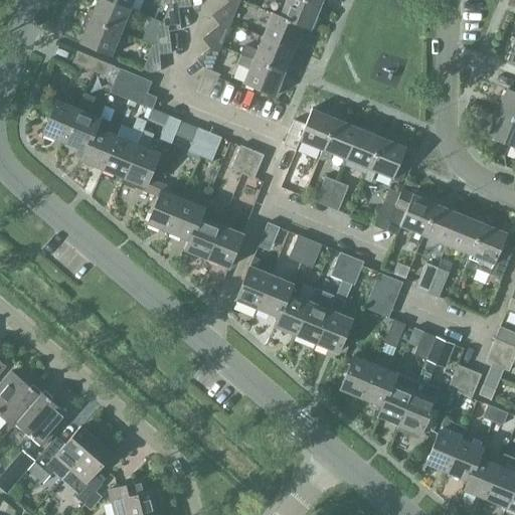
[(89,9),(86,18),(122,33),(131,10),(107,0),(97,0),(93,11),(89,9)]
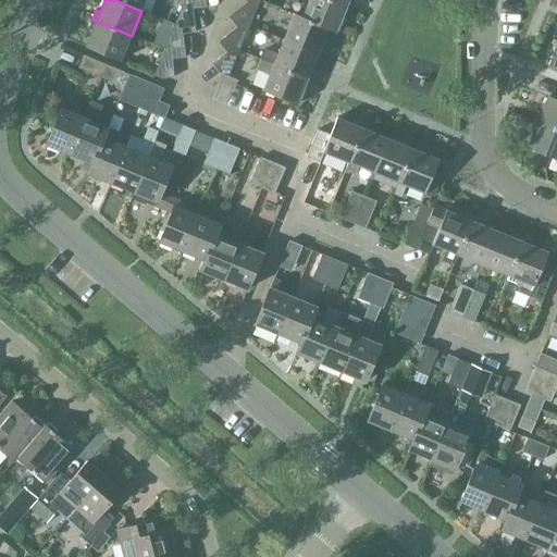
[(115,0),(141,11),(146,0),(115,0)]
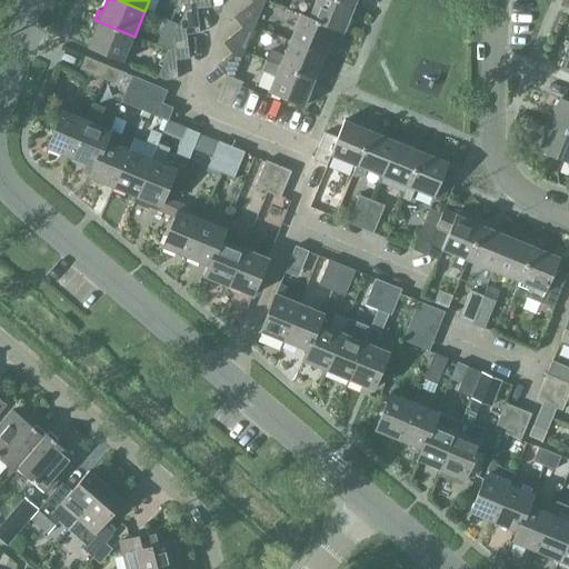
[(197,2),(190,0),(189,0),(179,26),(186,29),(187,36),(200,33),(197,9),(197,2)]
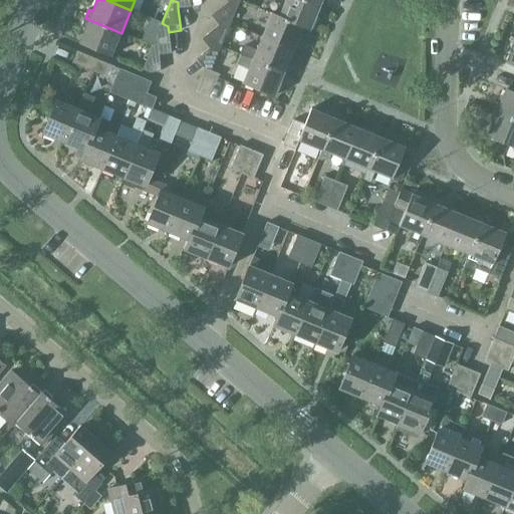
[(172,0),(178,2),(178,8),(191,7),(189,0),(172,0)]
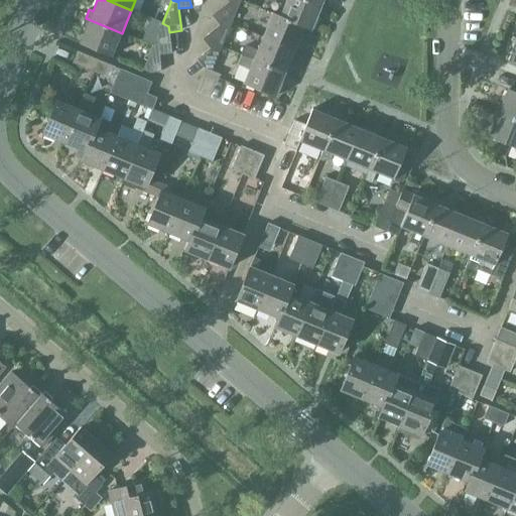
[(226,20),(232,23),(242,0),(241,0),(231,0),(229,2),(213,16),(220,25),(226,20)]
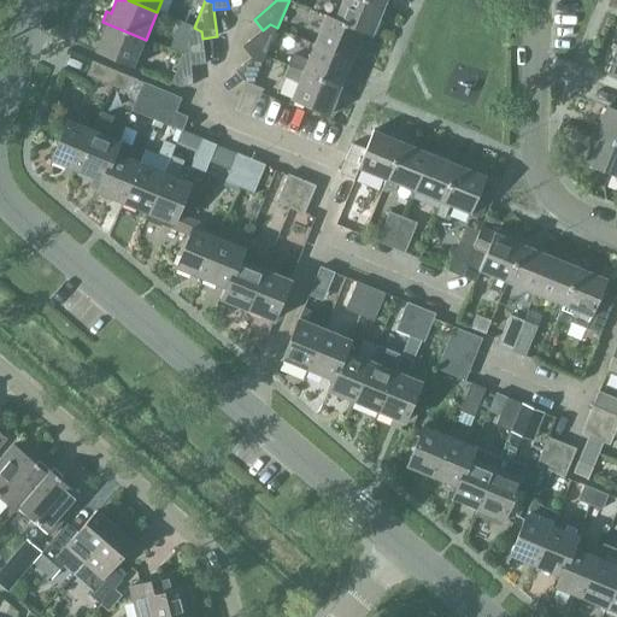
[(386,19),(389,10),(365,0),(342,0),(336,19),(335,19),(369,34),(368,34),(372,36),(380,17),(386,19)]
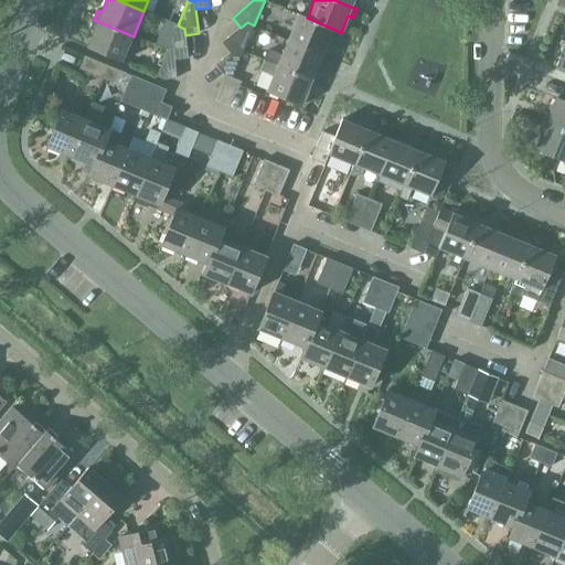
[(298,14),(288,40),(323,54),(330,39),(333,40),(337,31),(338,31),(307,18),(308,18),(298,14)]
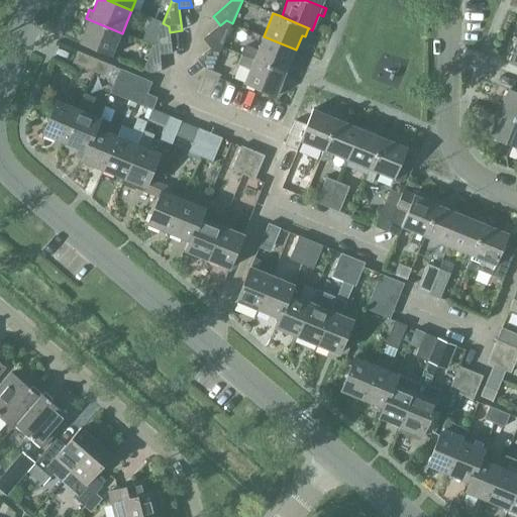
[(113,57),(122,33),(86,18),(82,27),(86,28),(80,43),(113,57)]
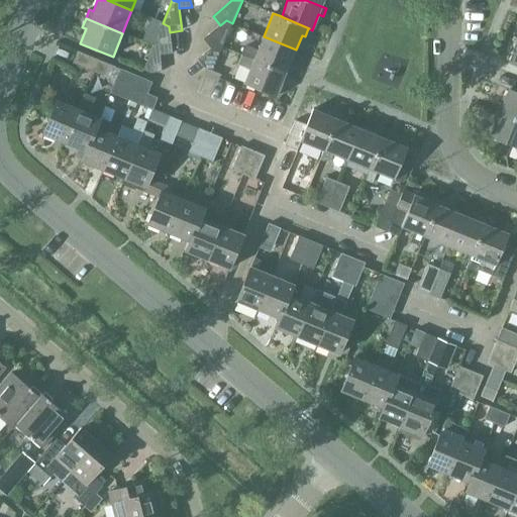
[(216,44),(223,47),(232,23),(226,20),(220,25),(204,38),(211,48),(216,44)]
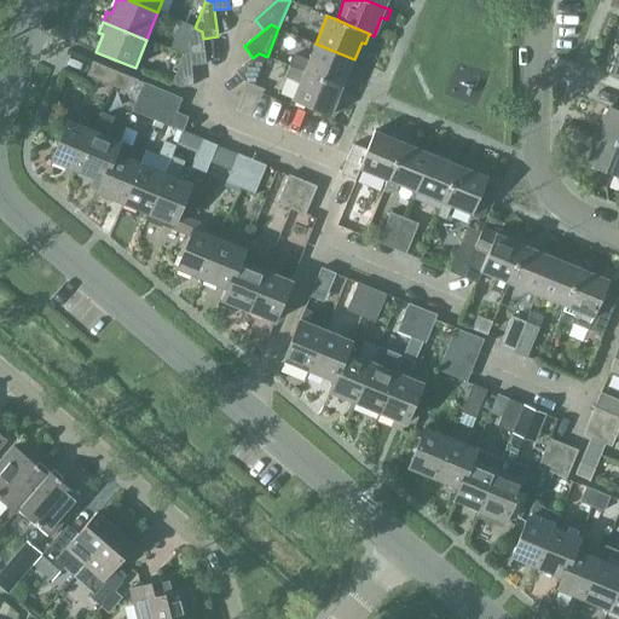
[(202,32),(195,28),(187,45),(184,56),(190,58),(191,67),(207,64),(203,39),(202,32)]
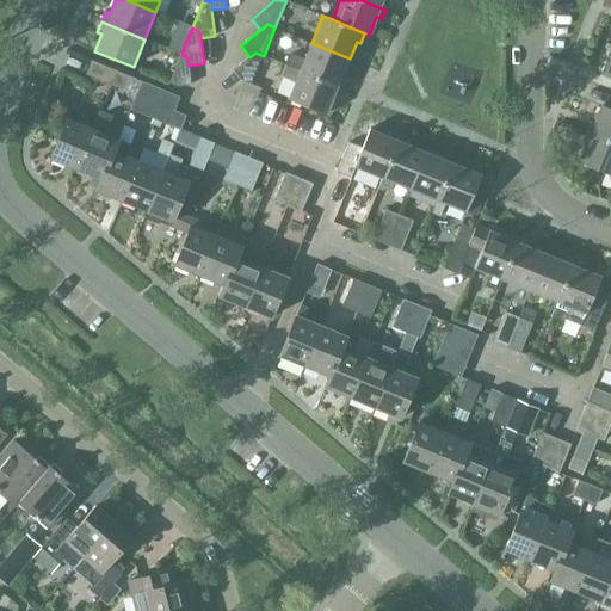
[(173,39),(170,49),(181,55),(185,44),(173,39)]
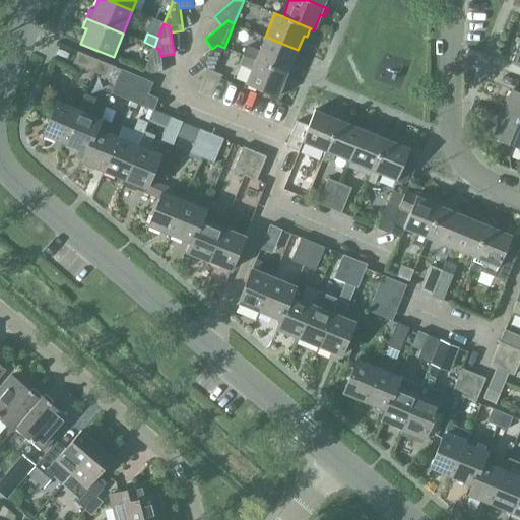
[(248,46),(244,55),(291,75),(296,67),(291,66),(298,50),(265,37),(259,51),(248,46)]
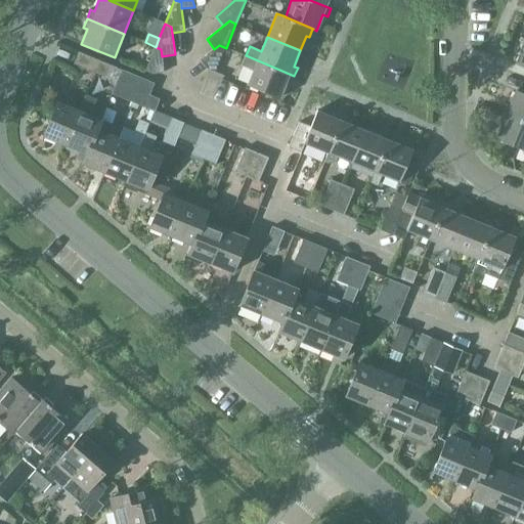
[(226,48),(219,45),(214,49),(202,60),(208,69),(210,70),(216,73),(226,48)]
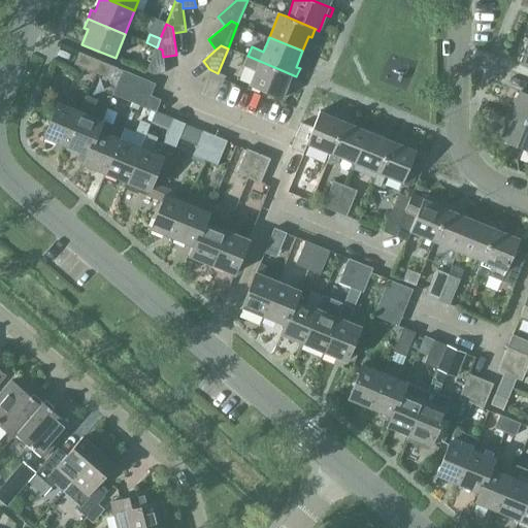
[(162,50),(157,47),(146,71),(154,74),(165,73),(163,57),(162,50)]
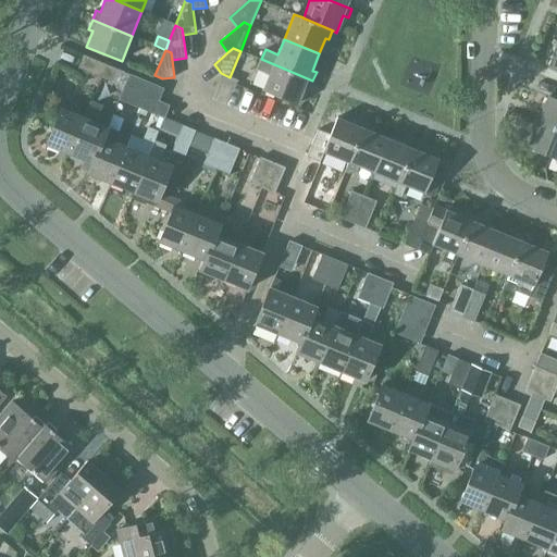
[(78,69),(101,77),(107,64),(84,56),(78,69)]
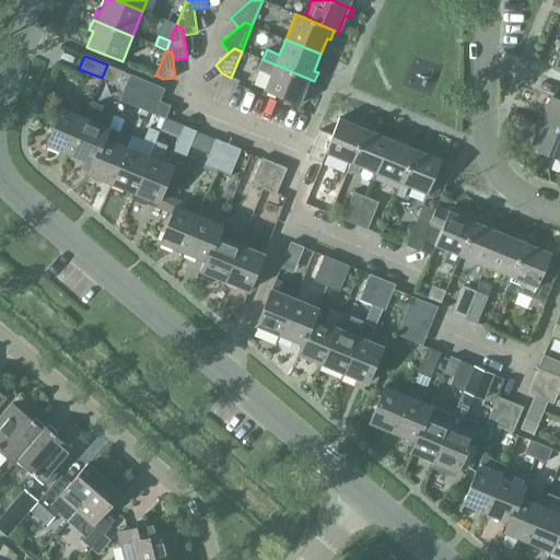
[(263,59),(258,70),(271,76),(265,92),(300,106),(306,89),(311,91),(314,81),(263,59)]
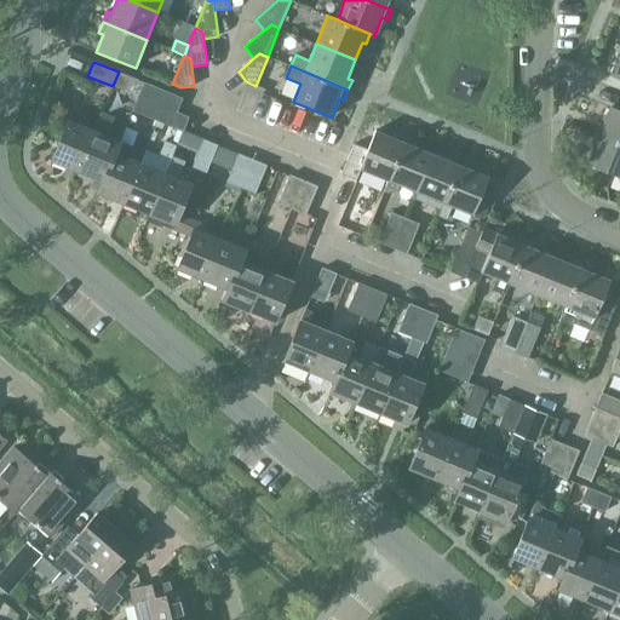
[(119,72),(113,86),(125,92),(131,78),(119,72)]
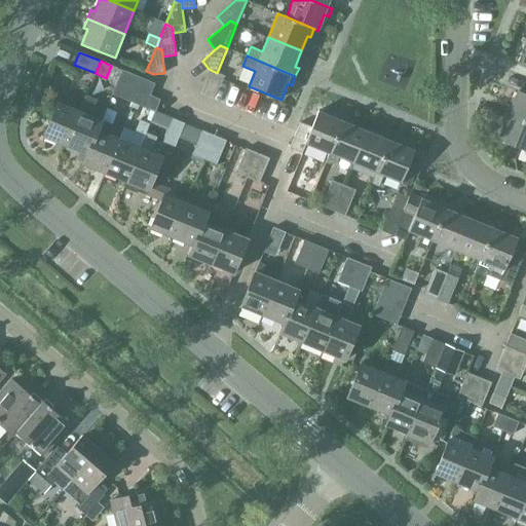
[(211,70),(209,74),(223,80),(225,76),(217,73),(211,70)]
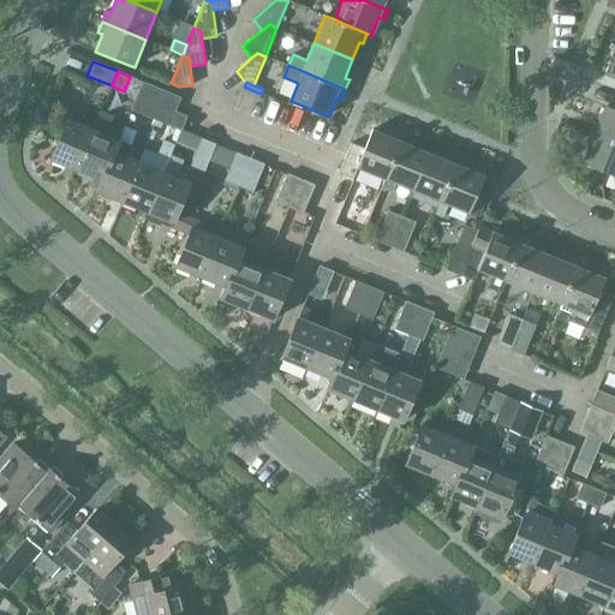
[(132,109),(144,115),(150,101),(177,112),(181,99),(144,83),(132,109)]
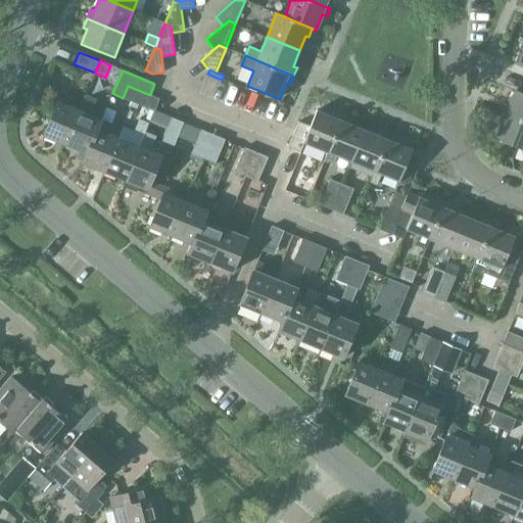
[(128,86),(123,98),(155,111),(160,99),(150,95),(128,86)]
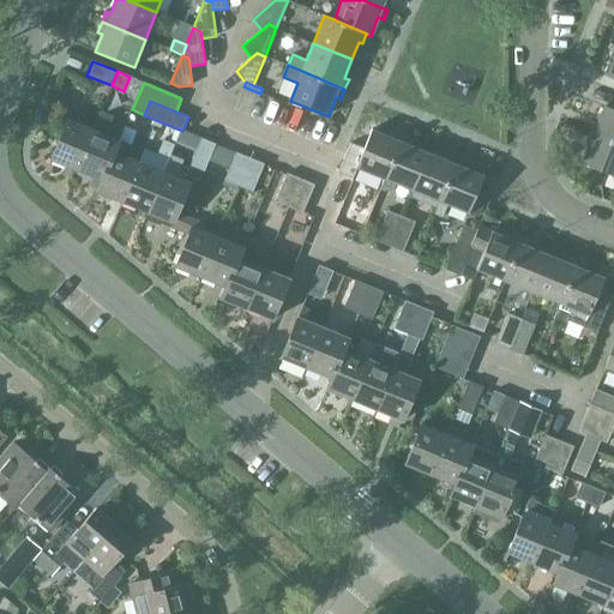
[(595,122),(590,133),(613,143),(613,110),(605,108),(599,124),(595,122)]
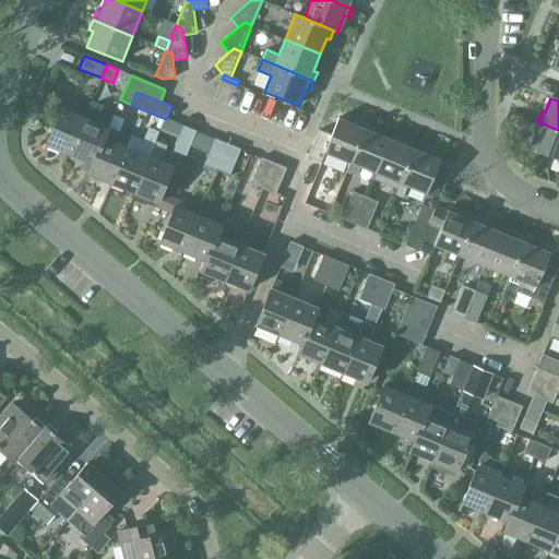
[(103,138),(105,139),(109,128),(97,123),(104,106),(92,102),(85,118),(70,156),(92,165),(103,138)]
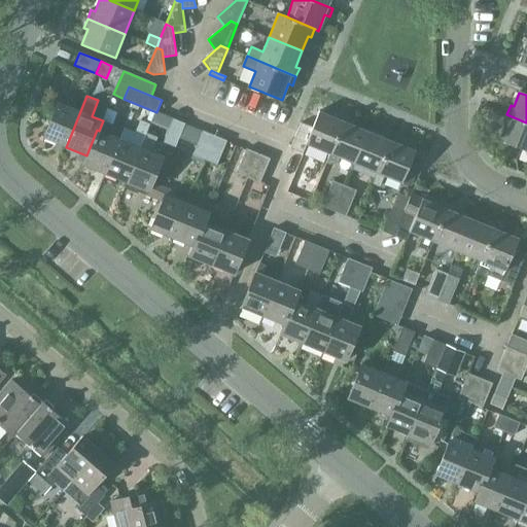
[(44,138),(66,147),(80,111),(59,103),(44,138)]
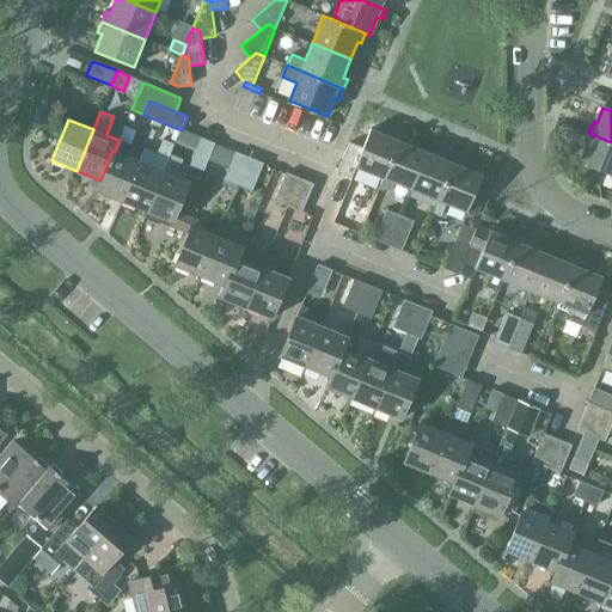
[(356,167),(384,178),(401,136),(391,133),(390,136),(371,129),(362,148),(350,144),(338,172),(352,178),(356,167)]
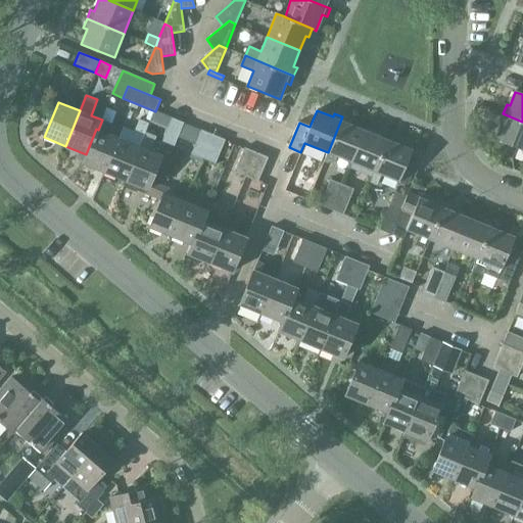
[(522,122),(503,113),(500,123),(502,124),(496,138),(522,148),(522,122)]
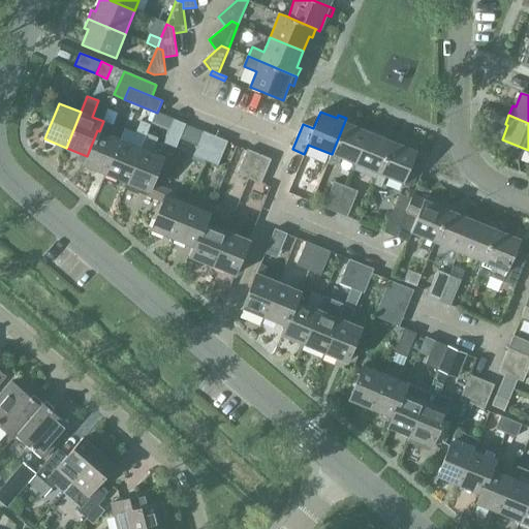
[(338,166),(341,158),(354,164),(369,131),(354,125),(355,122),(346,118),(332,154),(329,162),(338,166)]
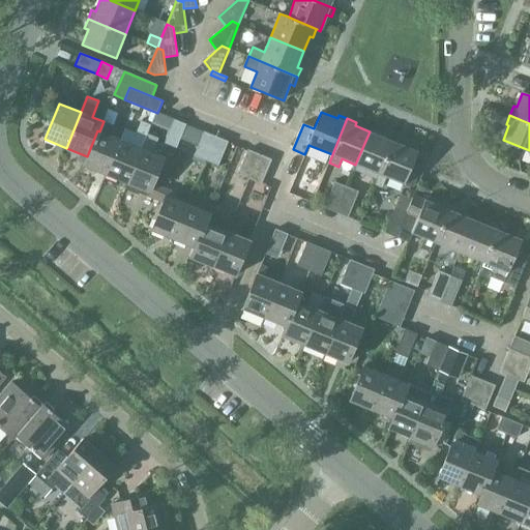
[(176,148),(186,125),(174,120),(165,143),(176,148)]
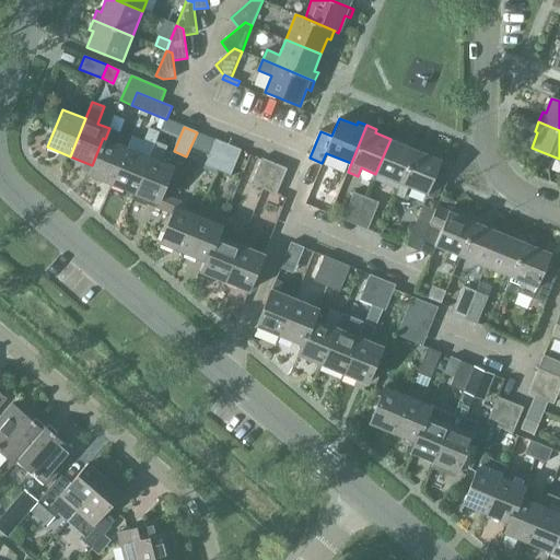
[(119,132),(109,128),(105,139),(103,138),(92,165),(88,175),(112,185),(127,148),(115,143),(119,132)]
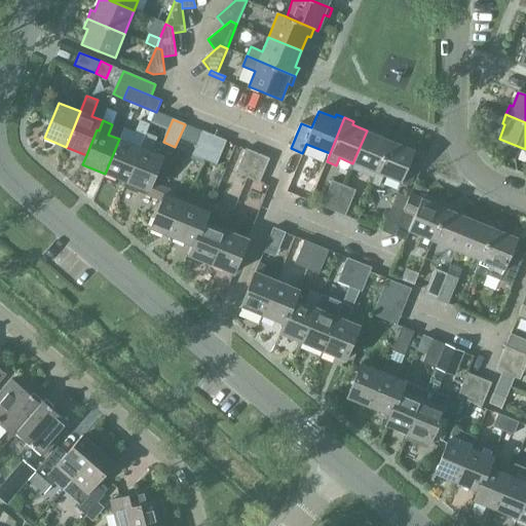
[(105,174),(126,182),(141,148),(141,147),(145,136),(123,127),(119,139),(105,174)]
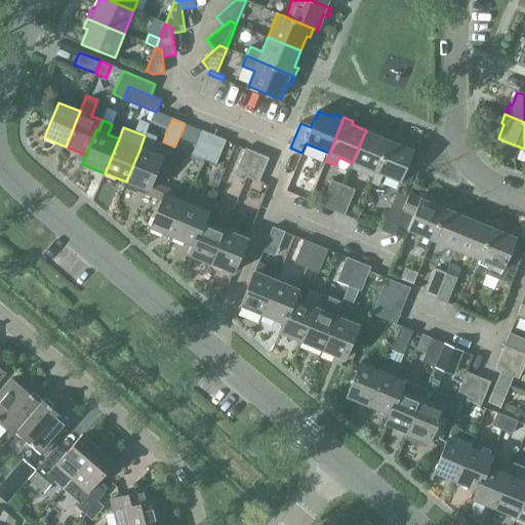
[(352,163),(375,172),(391,136),(382,132),(381,136),(366,130),(352,163)]
